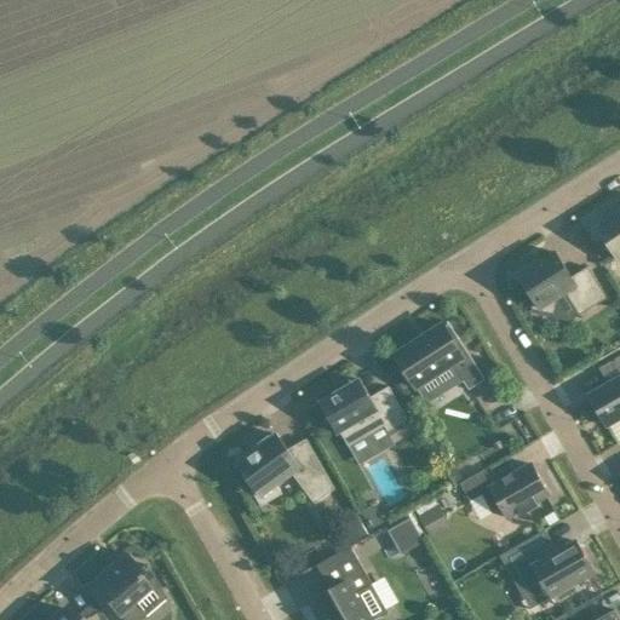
[(619,257),(619,256),(619,213),(600,227),(619,257)]
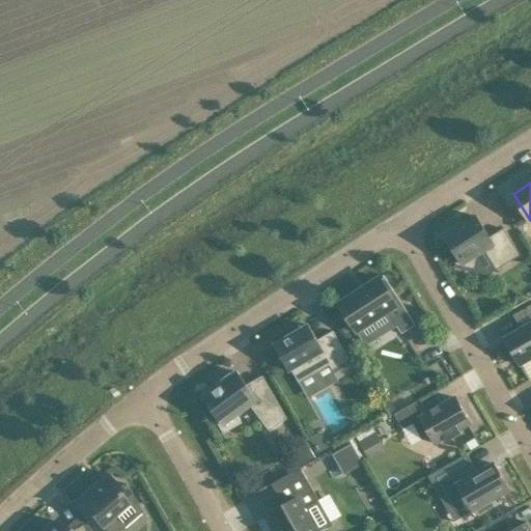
[(477,216),(446,236),(458,257),(457,264),(475,269),(478,255),(485,251),(498,270),(522,255),(504,228),(491,238),(477,216)]
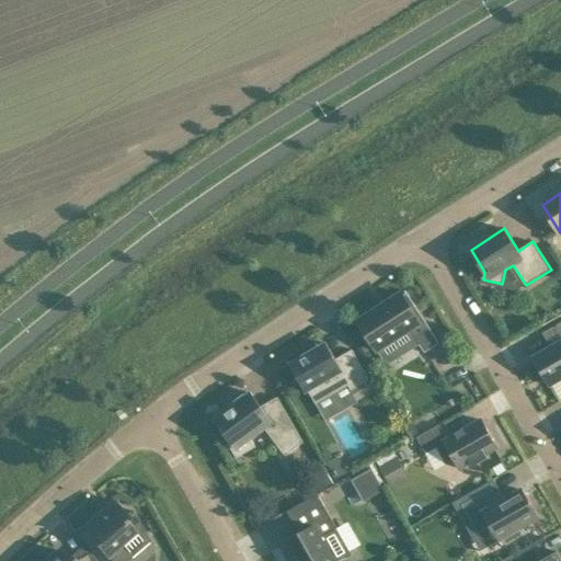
[(402,293),(358,321),(378,351),(411,330),(425,353),(441,343),(407,290),(405,292),(407,294),(403,296),(402,293)]
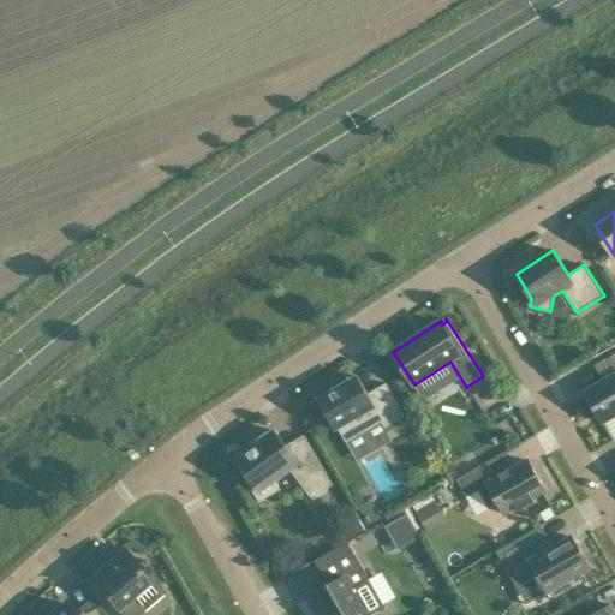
[(604,381),(586,392),(592,402),(591,404),(596,413),(598,412),(604,423),(614,416),(614,353),(596,365),(604,381)]
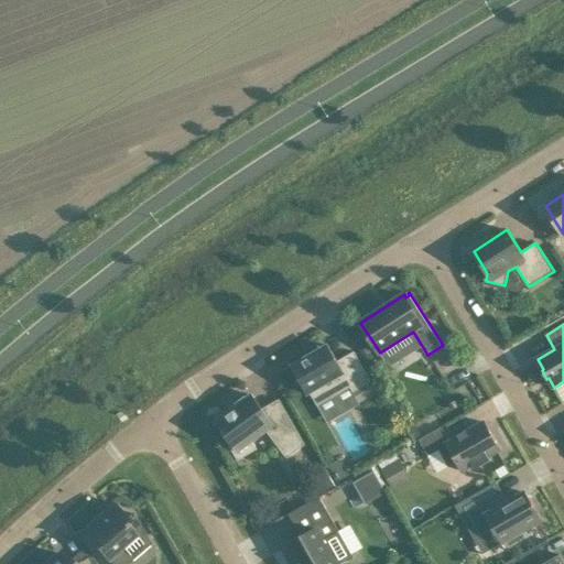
[(338,360),(333,351),(331,347),(329,346),(293,367),(308,393),(311,392),(318,405),(350,387),(354,392),(372,381),(355,351),(338,360)]
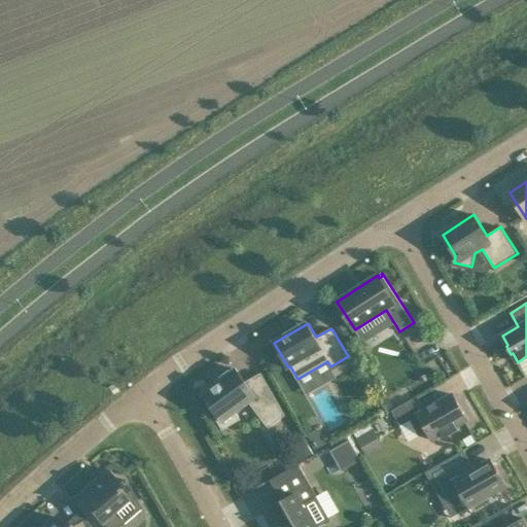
[(210,408),(222,430),(241,420),(238,413),(250,403),(267,426),(286,416),(261,373),(245,382),(236,369),(231,373),(230,372),(222,377),(223,378),(203,393),(212,407),(210,408)]
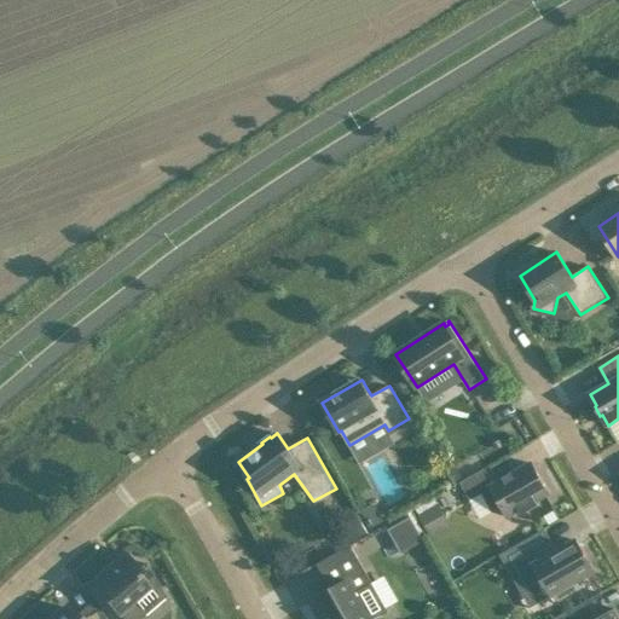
[(486,468),(464,480),(461,482),(470,501),(482,495),(492,512),(502,507),(508,516),(520,510),(522,514),(538,505),(536,501),(550,493),(533,463),(495,485),(486,468)]
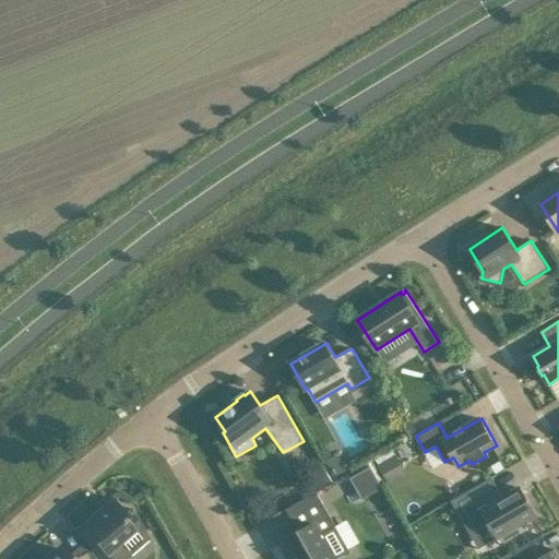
[(416,436),(419,433),(412,420),(403,425),(411,439),(416,436)]
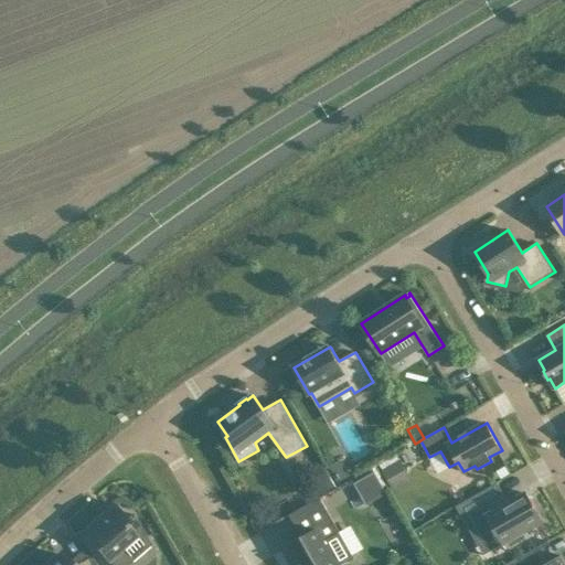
[(341,459),(339,461),(330,466),(329,466),(338,483),(351,476),(341,459)]
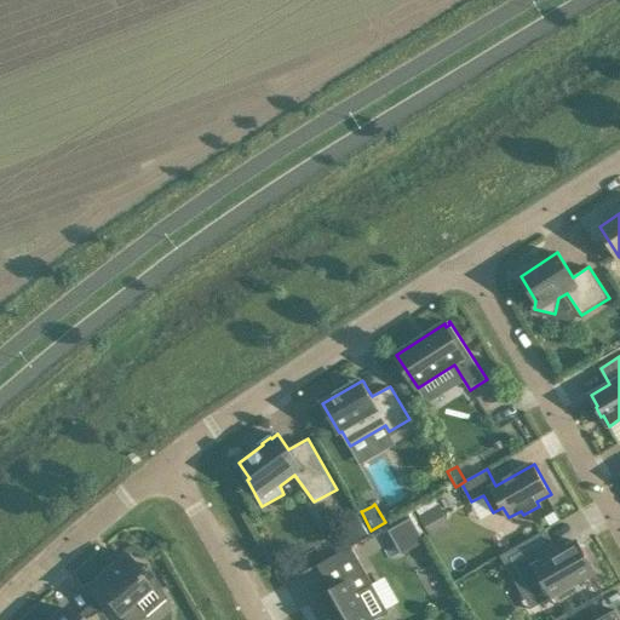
[(418,516),(424,528),(445,516),(438,504),(419,515),(418,516)]
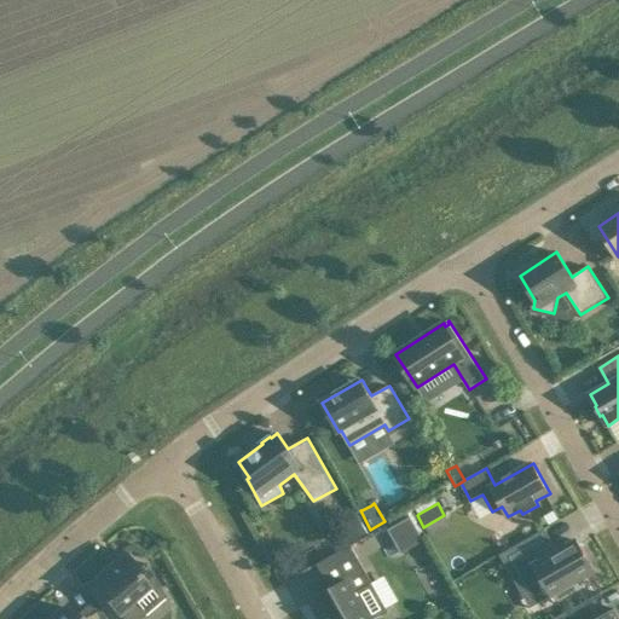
[(354,542),(369,533),(359,516),(345,524),(354,542)]
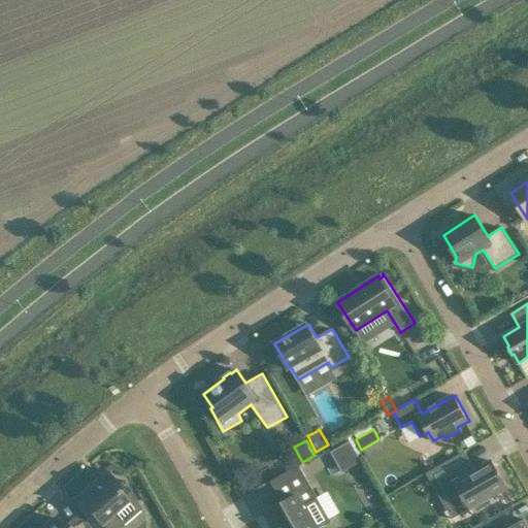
[(331,452),(336,462),(356,451),(350,441),(331,452)]
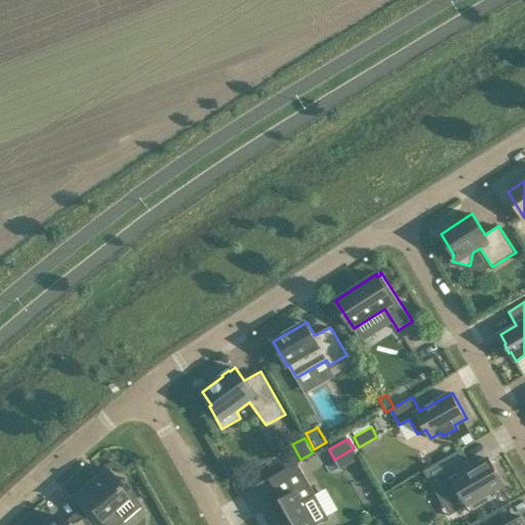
[(433,473),(448,499),(460,492),(469,506),(474,502),(476,507),(488,499),(485,495),(505,485),(498,476),(500,475),(495,467),(494,468),(489,458),(468,471),(459,456),(433,473)]
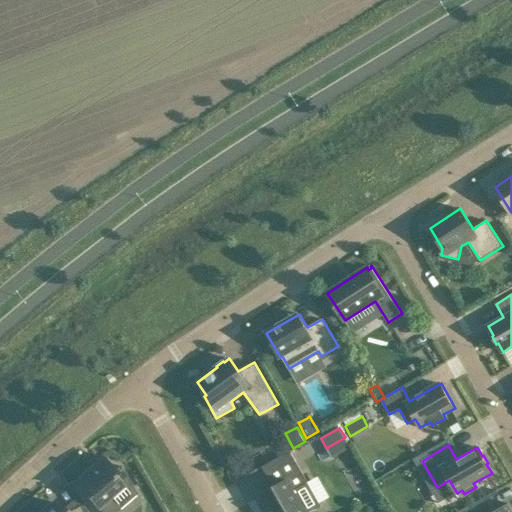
[(269,511),(312,511),(323,506),(309,482),(291,450),(263,467),(274,487),(260,495),(269,511)]
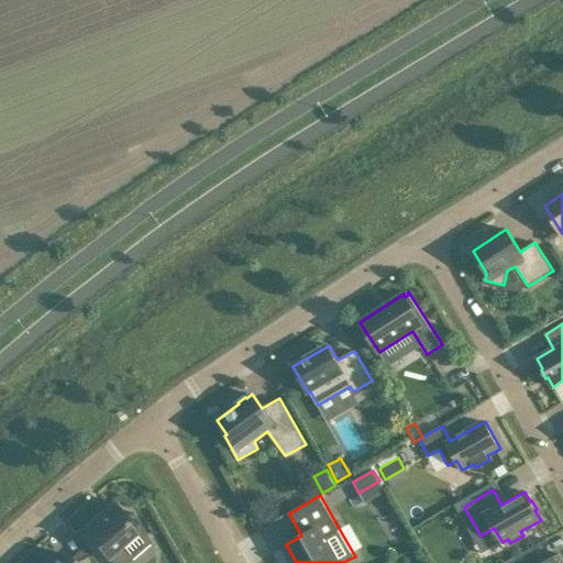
[(132,559),(151,542),(134,512),(133,514),(133,515),(129,519),(113,501),(86,526),(100,543),(97,547),(108,559),(121,548),(132,559)]
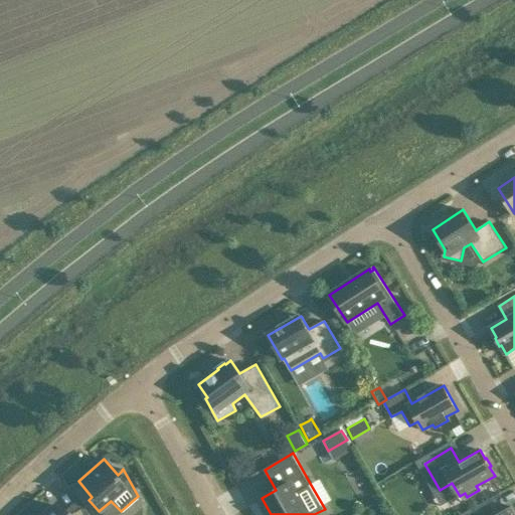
[(486,514),(480,504),(462,514),(461,514),(514,514),(514,511),(512,506),(496,514),(486,514)]
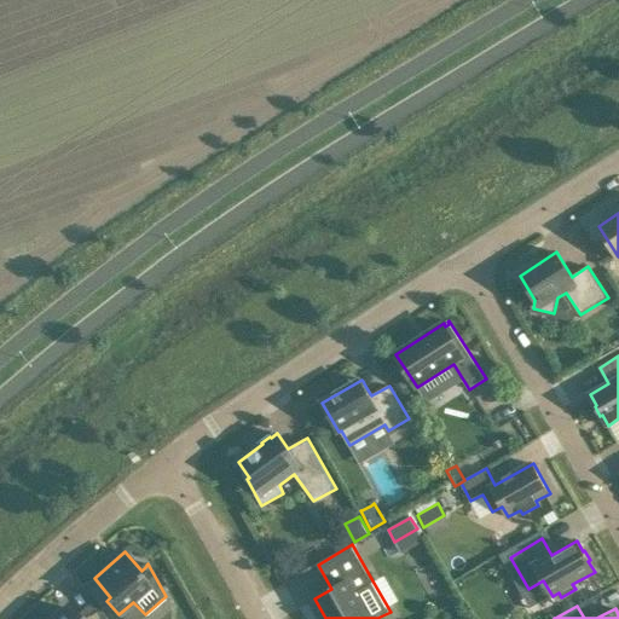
[(63,607),(48,618),(100,618),(96,611),(81,618),(79,618),(77,615),(63,607)]
